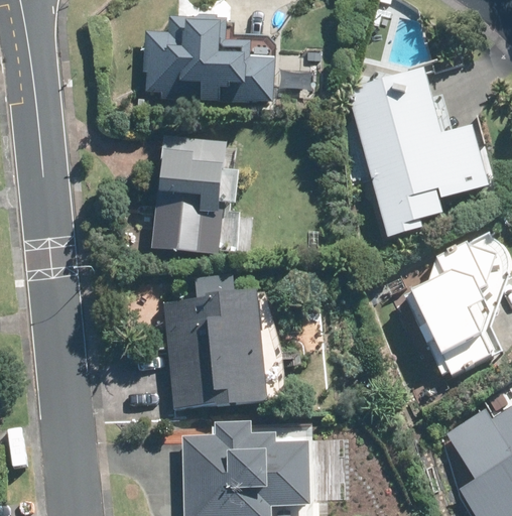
[(163,91),(163,100),(248,103),(249,98),(270,99),(273,56),(249,55),(250,38),(226,37),(227,17),(169,14),(168,32),(146,31),(144,72),(148,72),(148,91),(163,91)]
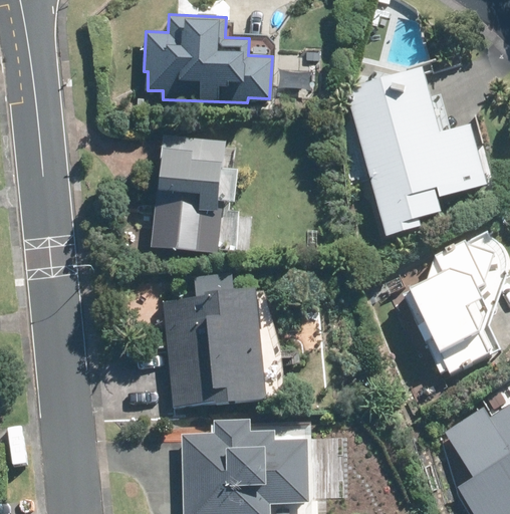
[(435,196),(486,182),(470,122),(450,127),(441,93),(428,96),(421,67),(346,86),(386,235),(420,226),(417,215),(438,210),(435,196)]
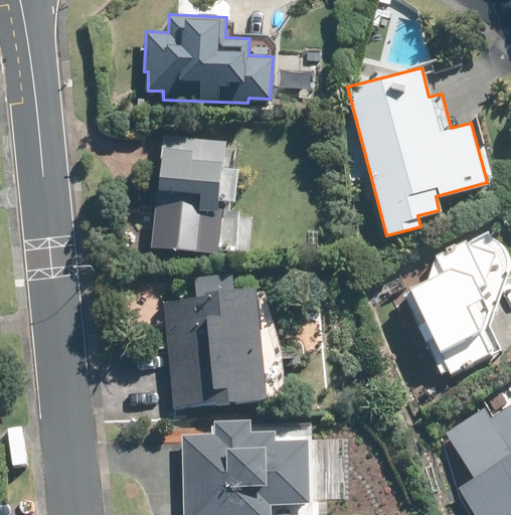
[(159,188),(152,247),(204,253),(209,210),(215,211),(224,142),(166,136),(165,149),(161,148),(157,188),(159,188)]
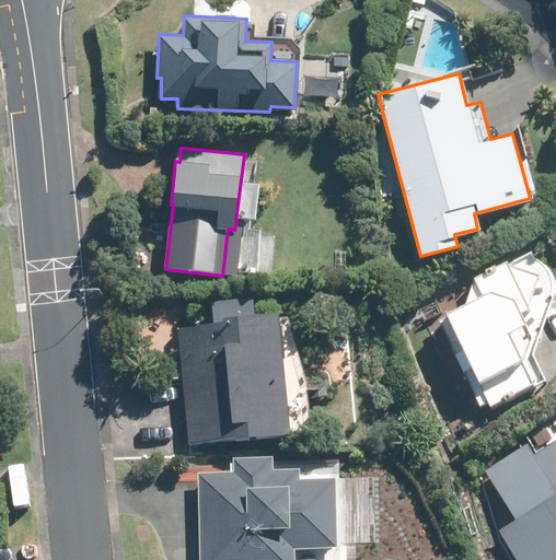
[(553,299),(552,294),(552,288),(552,282),(551,277),(547,271),(544,266),(540,261),(534,258),(531,253),(508,264),(508,261),(477,276),(468,300),(443,313),(446,317),(440,319),(481,404),(487,400),(490,407),(546,380),(533,353),(553,299)]
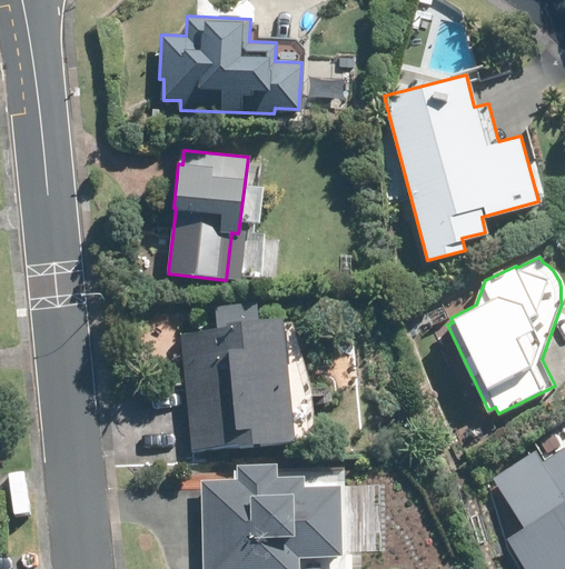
[(218,332),(182,336),(192,450),(290,441),(278,318),(255,320),(254,307),(216,310),(218,332)]
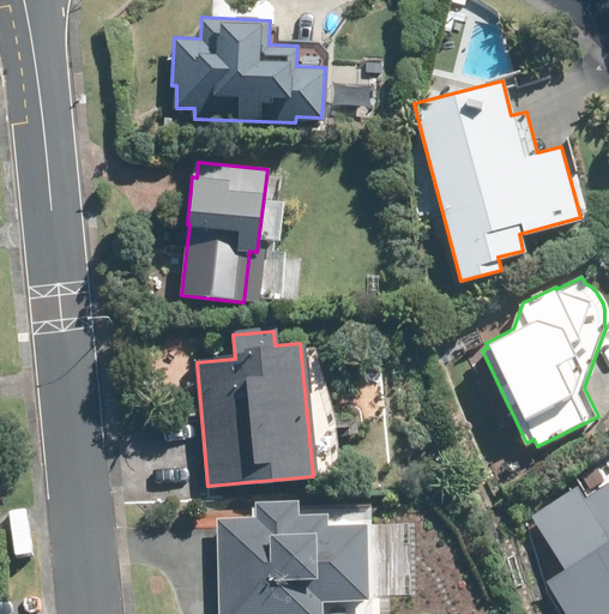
[(608,480),(584,497),(578,487),(530,517),(565,571),(547,583),(566,613),(608,613),(608,480)]
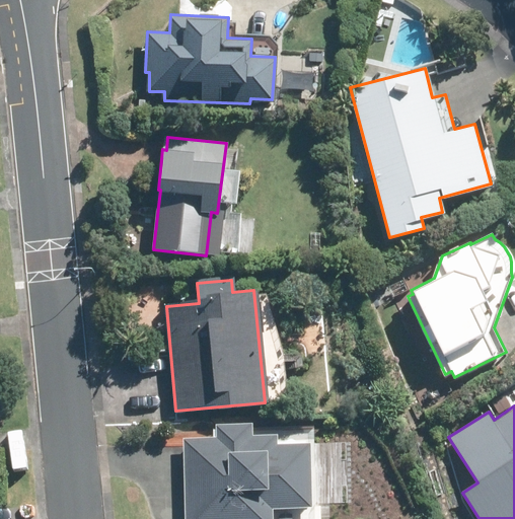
[(216,438),(186,438),(186,518),(273,518),(273,506),(309,506),(308,444),(276,444),(276,434),(250,435),(250,423),(216,424),(216,438)]
